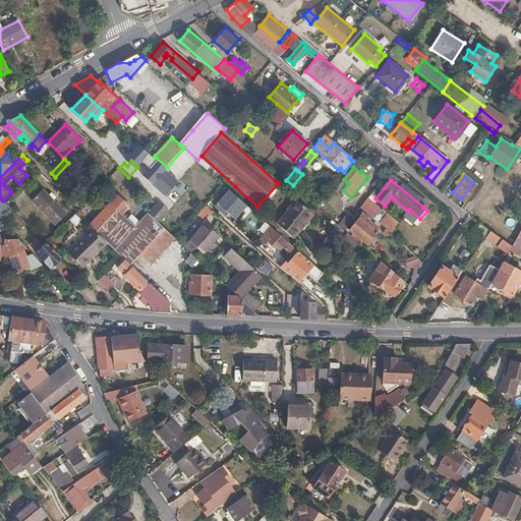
[(32,199),(55,224),(57,223),(66,213),(42,189),(32,199)]
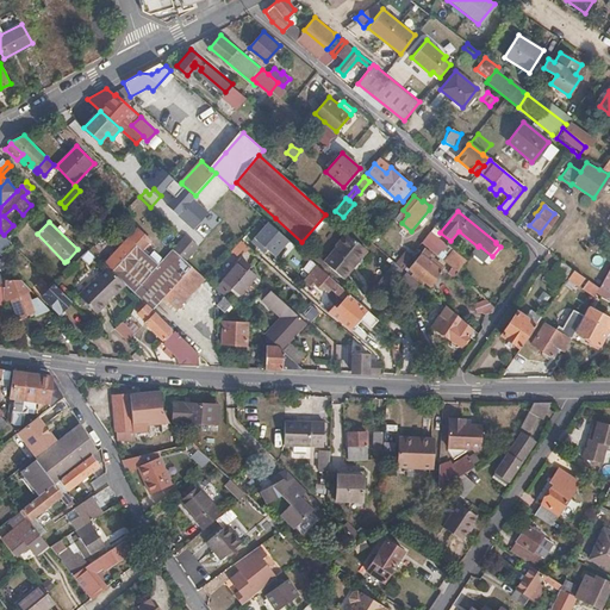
[(280,230),(271,222),(253,241),(262,250),(266,247),(280,230)]
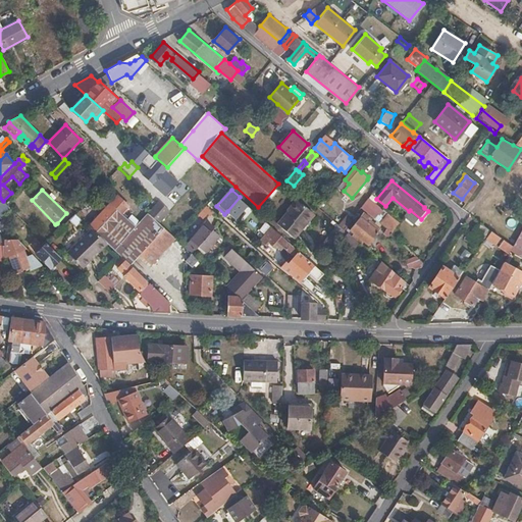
[(116,195),(89,226),(91,228),(96,233),(117,210),(121,214),(128,206),(116,195)]
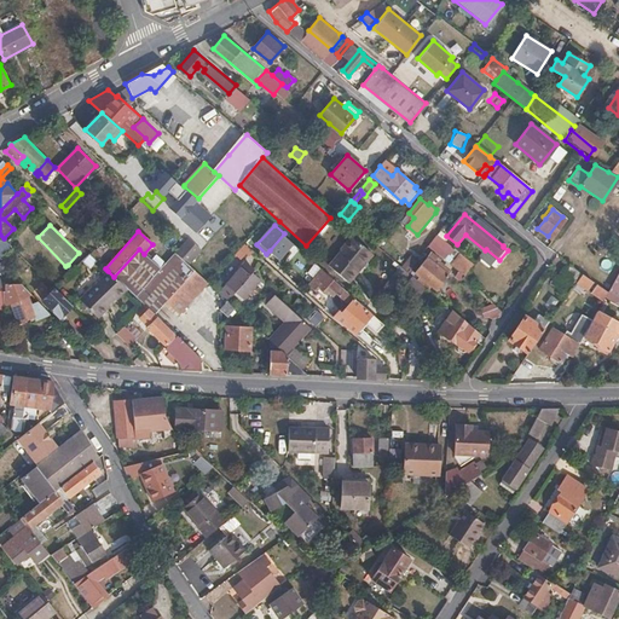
[(295,244),(284,233),(270,250),(273,254),(281,260),(295,244)]
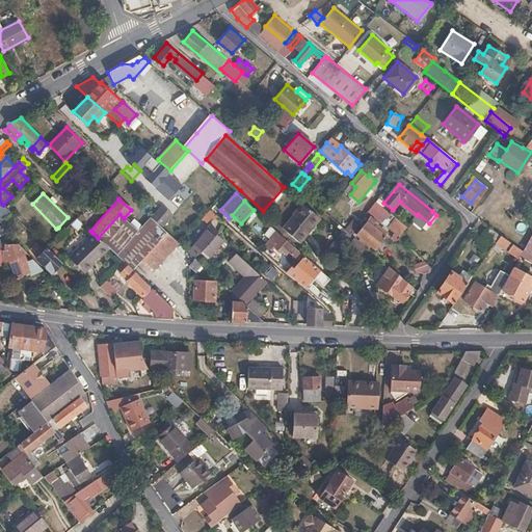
[(0,202),(0,220),(1,222),(11,213),(3,205),(0,202)]
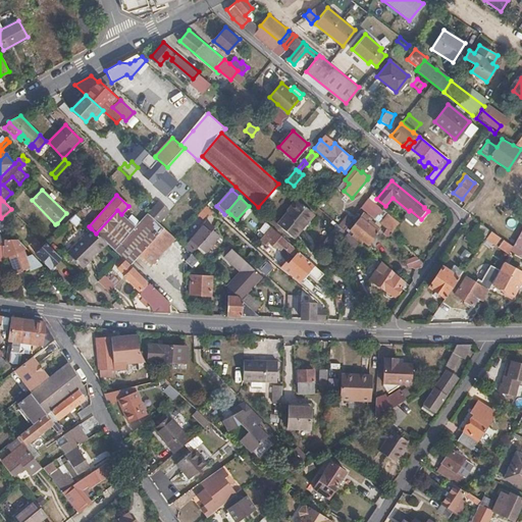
[(395,228),(400,222),(395,218),(368,198),(364,202),(378,213),(379,211),(385,216),(381,221),(388,226),(390,224),(395,228)]
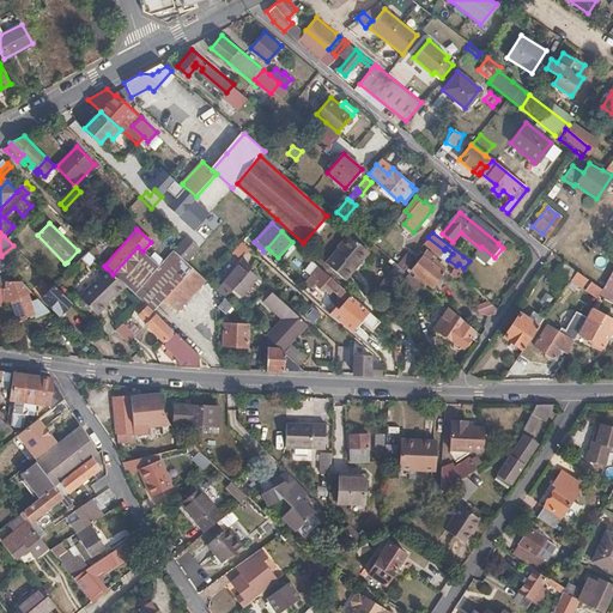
[(354,267),(370,249),(350,234),(327,262),(349,279),(357,269),(354,267)]
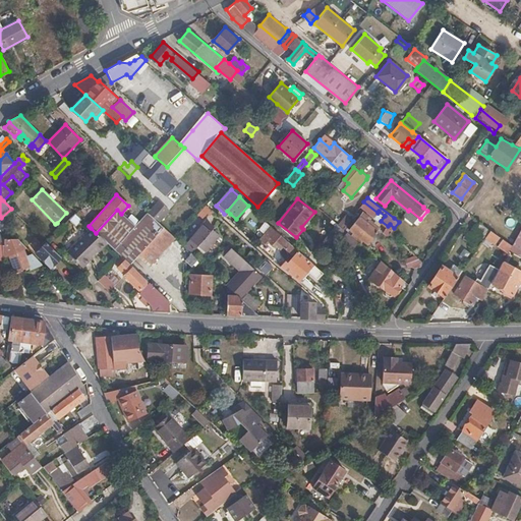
[(155,205),(147,214),(154,219),(155,221),(162,212),(155,205)]
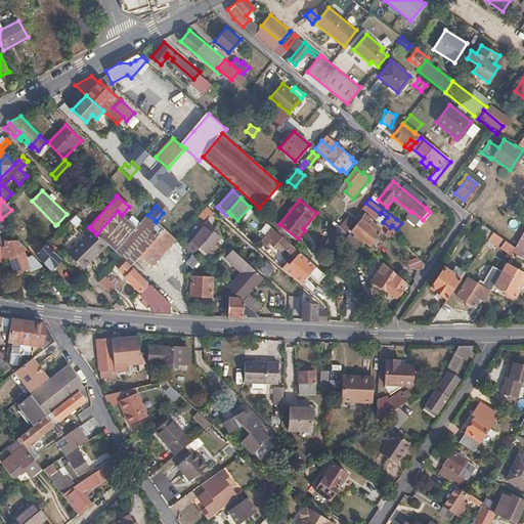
[(215,213),(208,207),(200,215),(205,220),(209,215),(211,217),(215,213)]
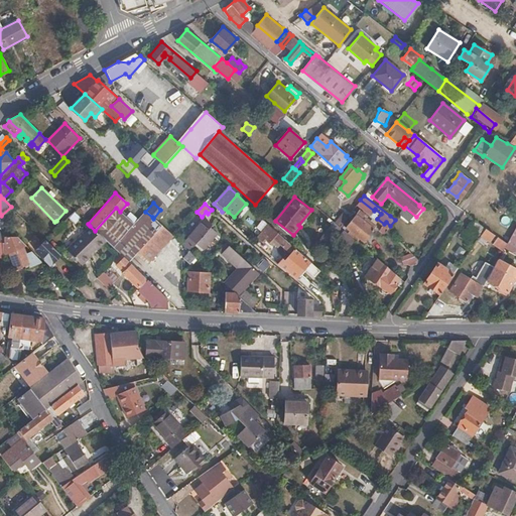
[(133,225),(120,212),(116,208),(95,231),(106,242),(119,254),(129,263),(138,253),(162,227),(153,219),(152,217),(145,212),(133,225)]
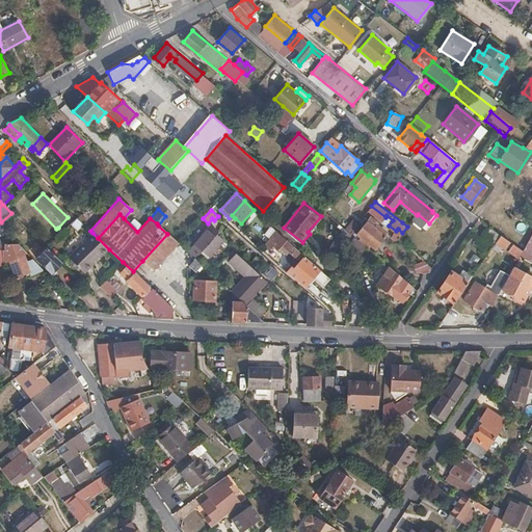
[(424,231),(429,223),(418,214),(417,215),(411,221),(424,231)]
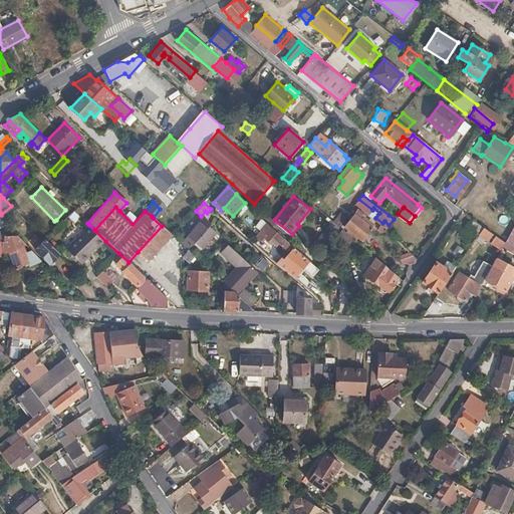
[(348,229),(346,232),(351,236),(354,234),(361,240),(371,228),(368,225),(370,223),(363,217),(364,215),(357,209),(344,226),(348,229)]
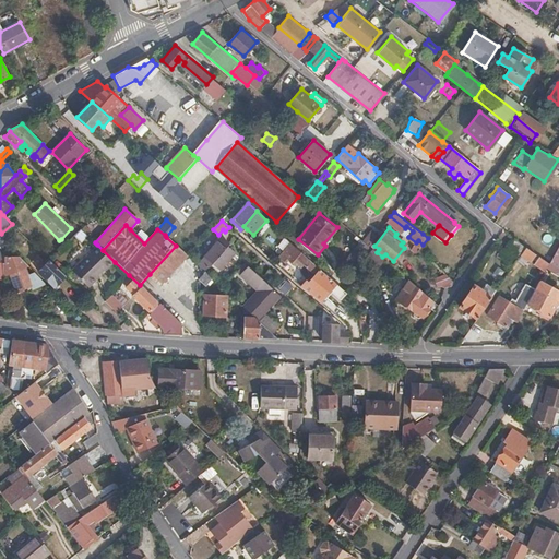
[(228,248),(230,245),(222,237),(205,256),(214,263),(228,248)]
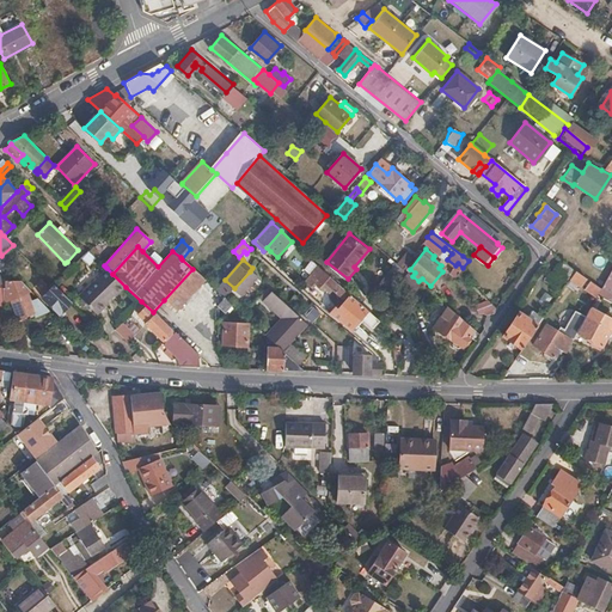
[(573,269),(562,261),(552,271),(564,281),(573,269)]
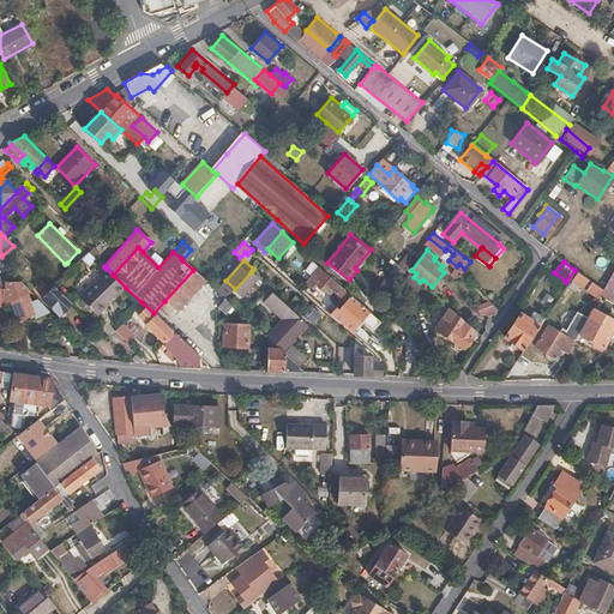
[(397,263),(378,287),(389,295),(408,272),(397,263)]
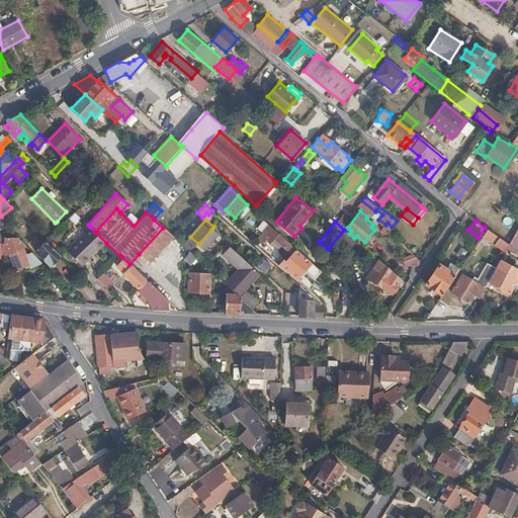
[(429,243),(437,234),(424,223),(416,234),(422,240),(423,238),(429,243)]
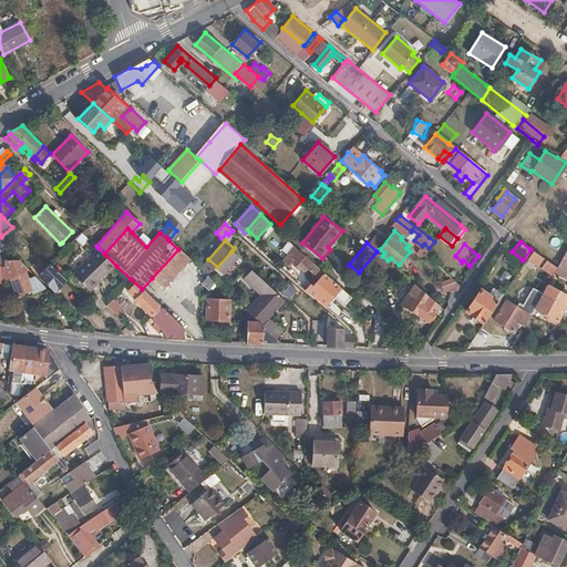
[(566,275),(566,247),(556,269),(566,275)]
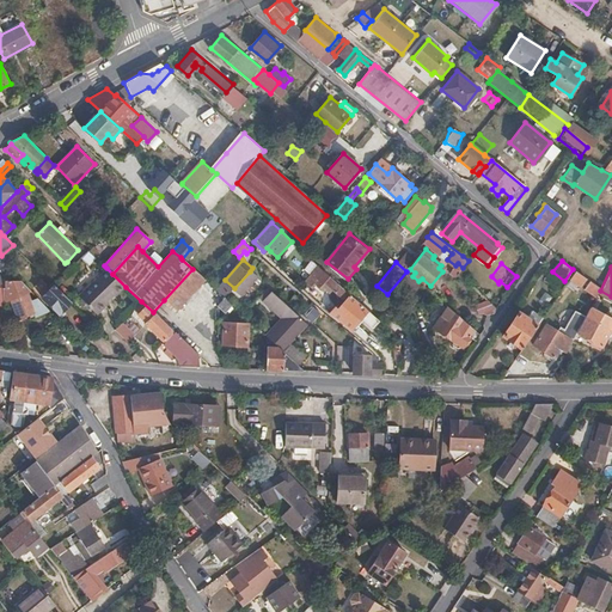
[(112,274),(106,268),(80,295),(98,313),(126,287),(112,274)]
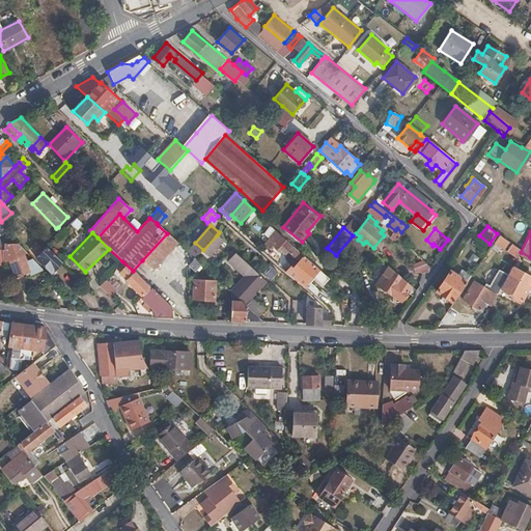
[(142,260),(154,271),(173,249),(178,243),(167,233),(142,260)]
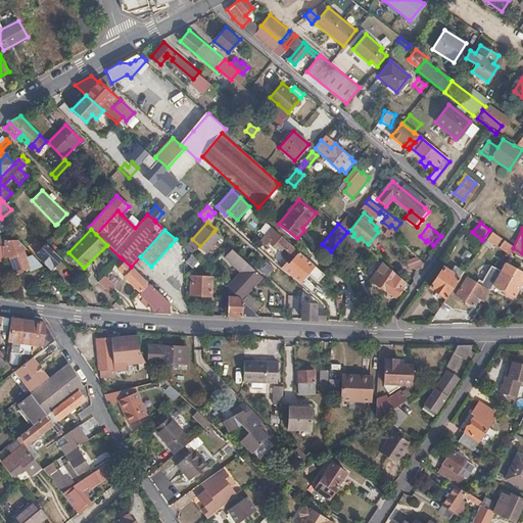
[(489,230),(482,240),(480,244),(490,250),(498,237),(489,230)]
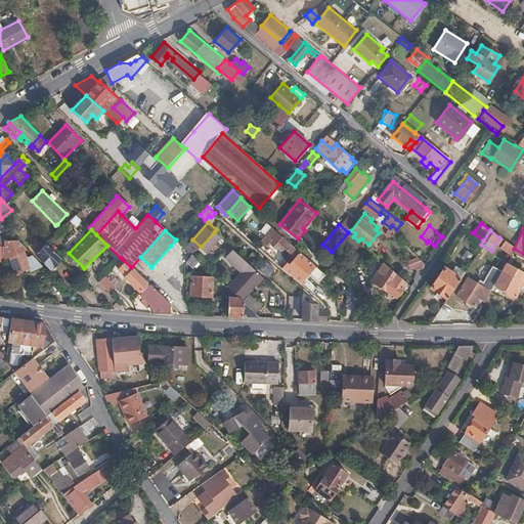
[(221,238),(214,232),(201,247),(207,253),(221,238)]
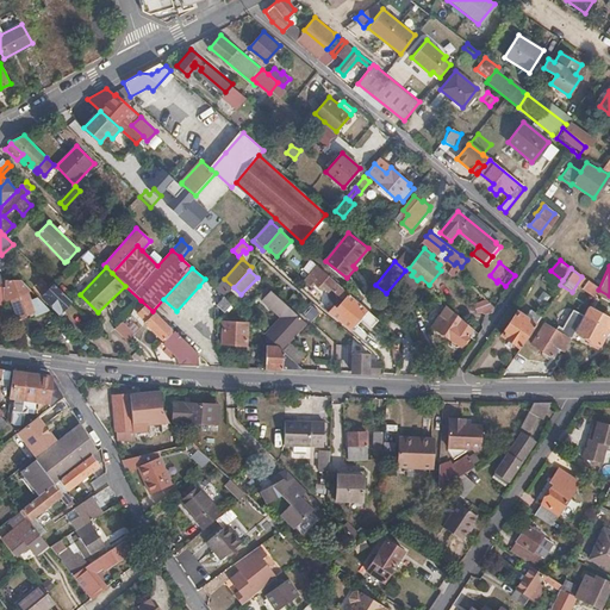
[(344,302),(352,294),(328,273),(325,272),(316,282),(324,290),(327,286),(341,299),(344,302)]
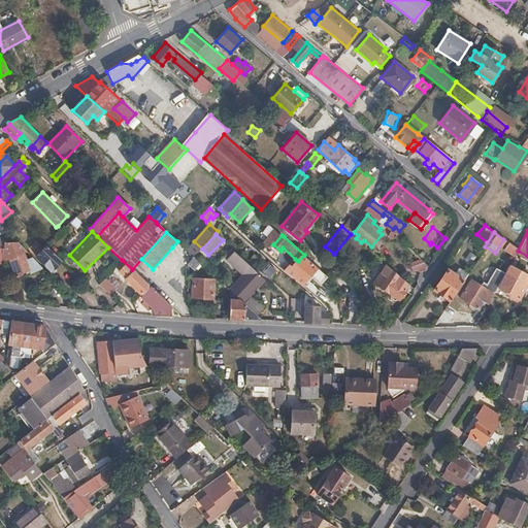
[(356,238),(353,235),(350,239),(361,250),(364,245),(361,242),(356,238)]
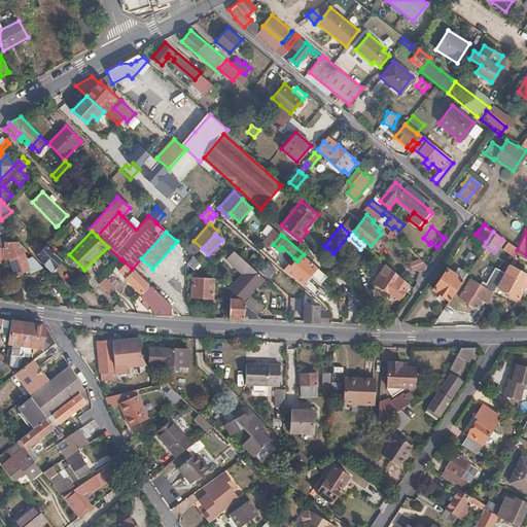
[(36,270),(28,250),(18,240),(3,240),(3,245),(3,247),(4,259),(9,257),(16,275),(29,270),(30,273),(36,270)]
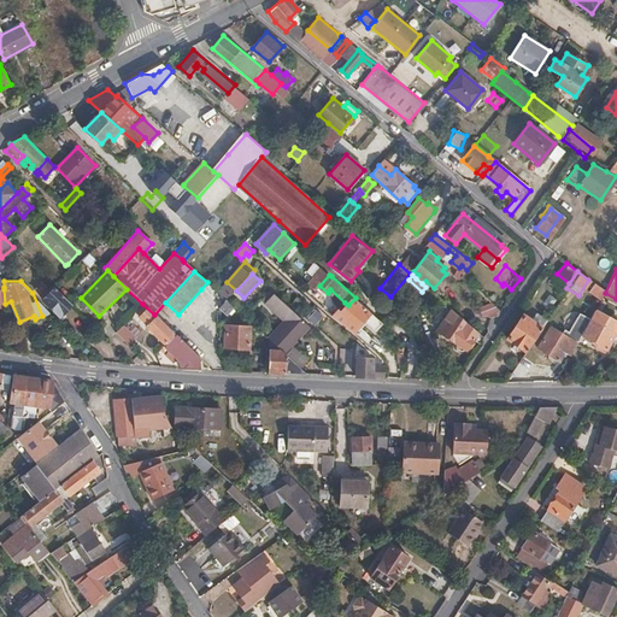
[(605,293),(593,283),(587,294),(600,301),(605,293)]
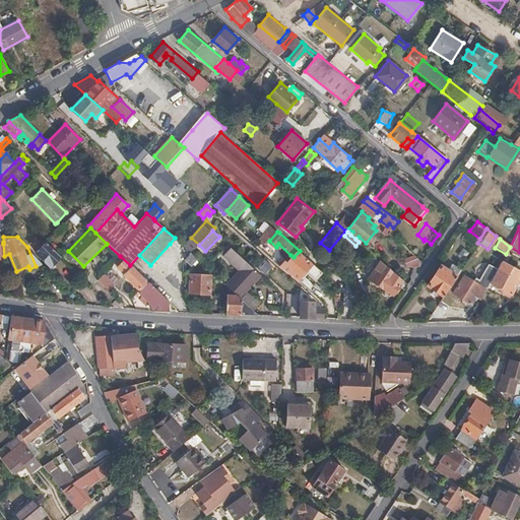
[(51,267),(62,257),(47,243),(37,253),(51,267)]
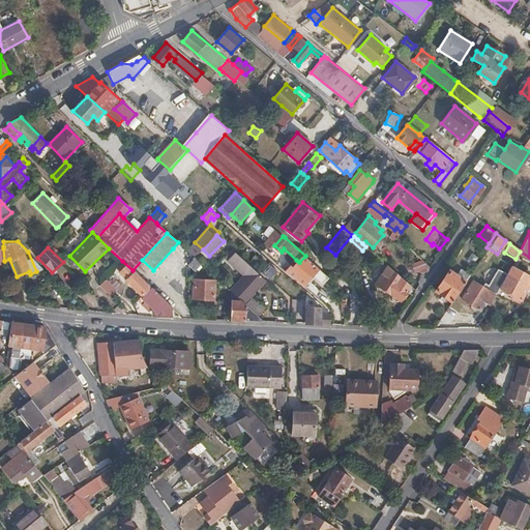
[(305,256),(299,262),(293,268),(291,265),(287,270),(292,275),(304,285),(313,274),(322,282),(327,275),(305,256)]
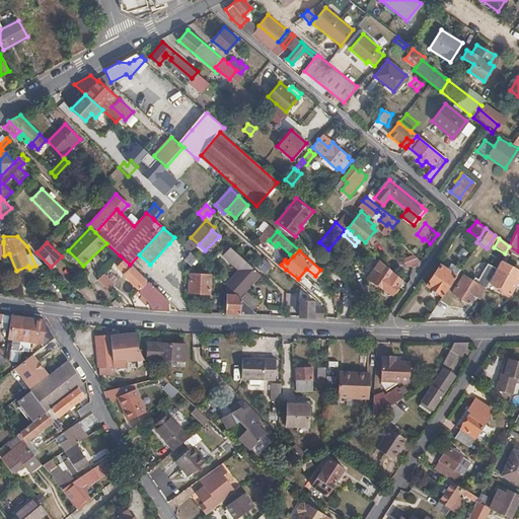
[(191,253),(186,258),(191,264),(196,258),(191,253)]
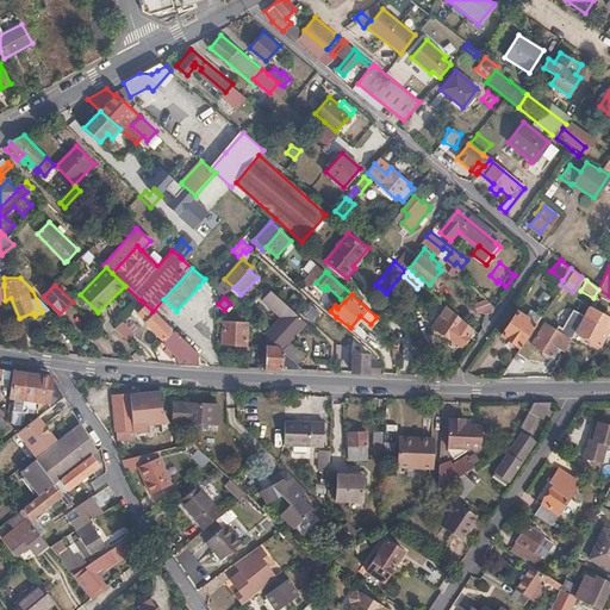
[(145,323),(163,340),(170,331),(154,315),(155,312),(153,311),(141,300),(132,309),(147,323),(145,323)]
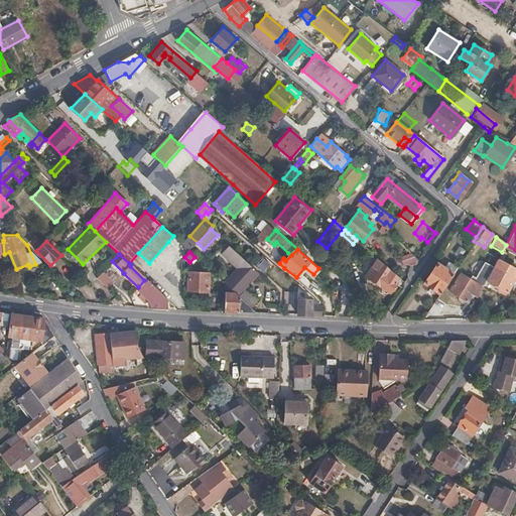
[(391,292),(400,277),(379,260),(378,259),(366,276),(391,292)]
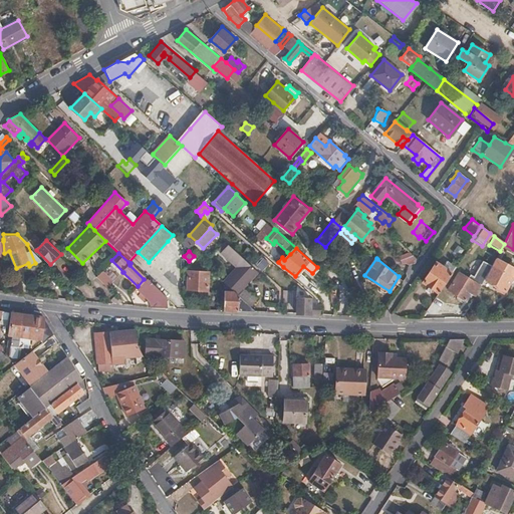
[(248,279),(256,270),(249,264),(244,259),(224,281),(235,291),(236,293),(238,294),(250,281),(248,279)]
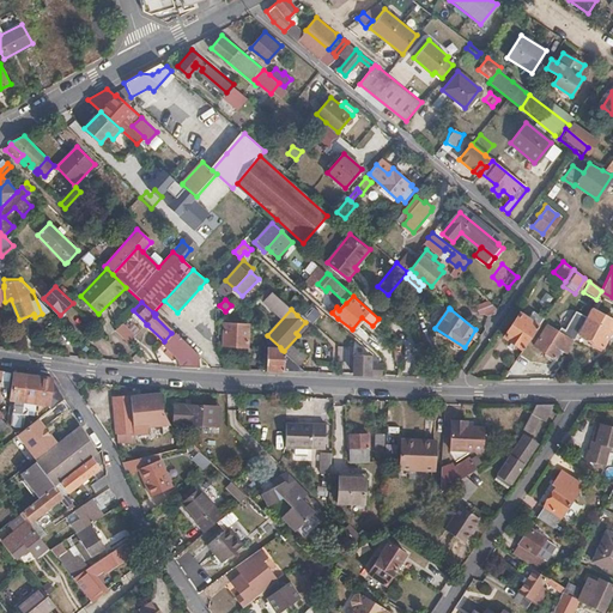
[(528,317),(538,325),(544,316),(533,309),(528,317)]
